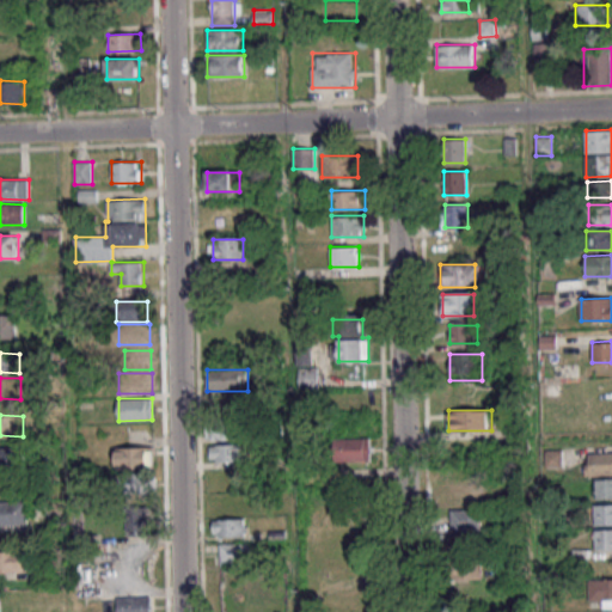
[(245,440),(245,418),(210,418),(210,440),(245,440)]
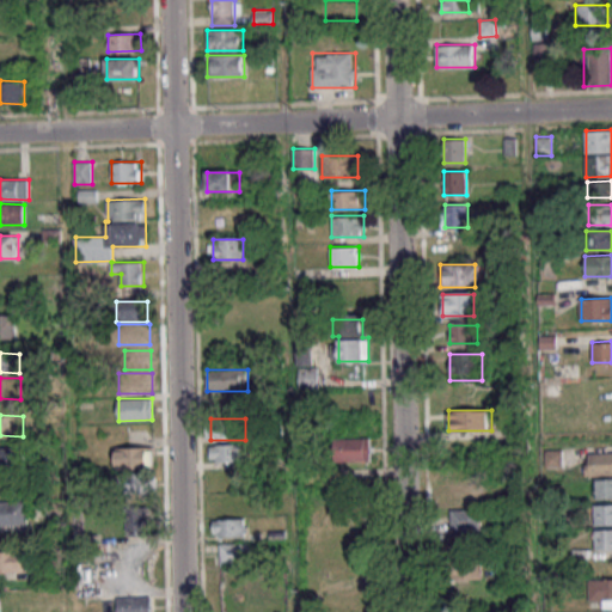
[(369,460),(369,439),(335,439),(335,460),(369,460)]
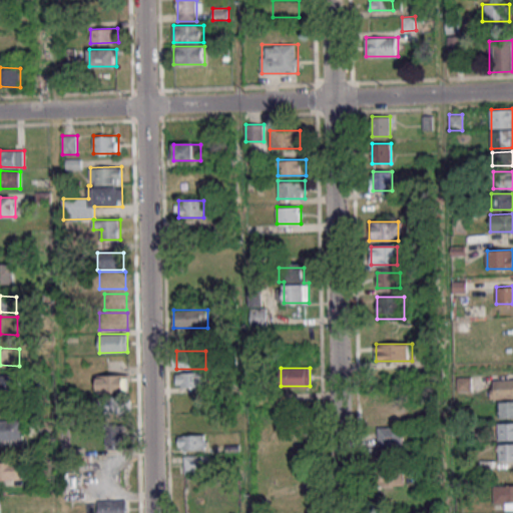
[(204,387),(204,373),(176,373),(176,387),(204,387)]
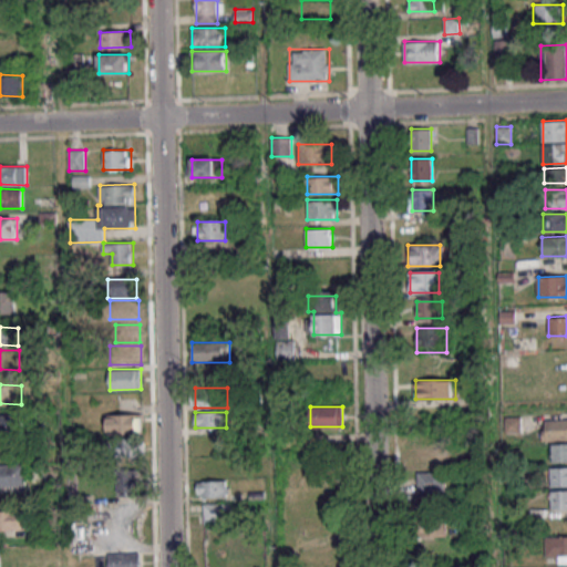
[(107,435),(143,435),(143,414),(107,414),(107,435)]
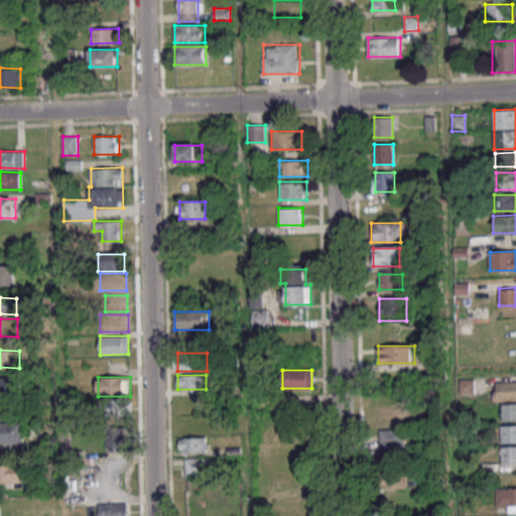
[(0,397),(17,398),(17,378),(0,378),(0,397)]
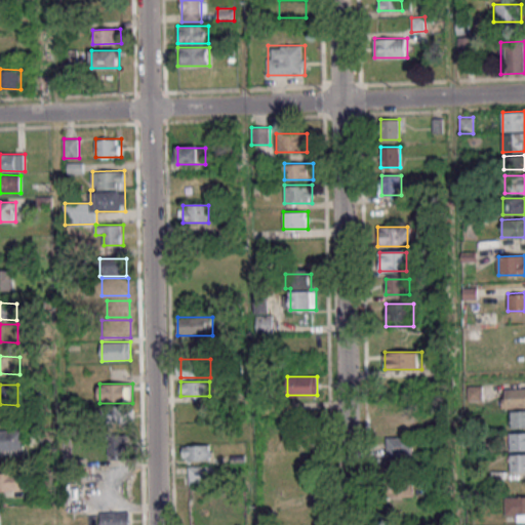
[(524,388),(502,389),(501,407),(524,407),(524,388)]
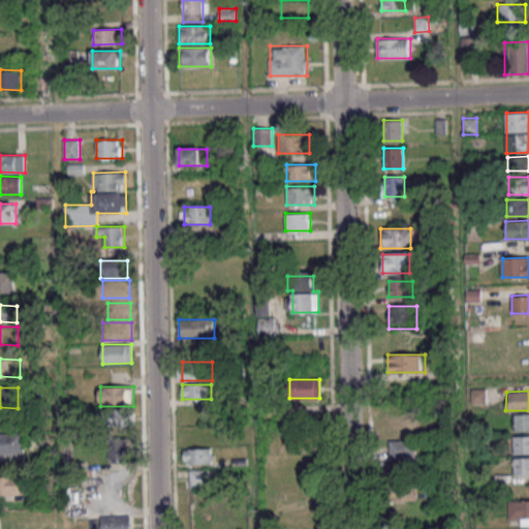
[(133,414),(107,413),(107,425),(133,426),(133,414)]
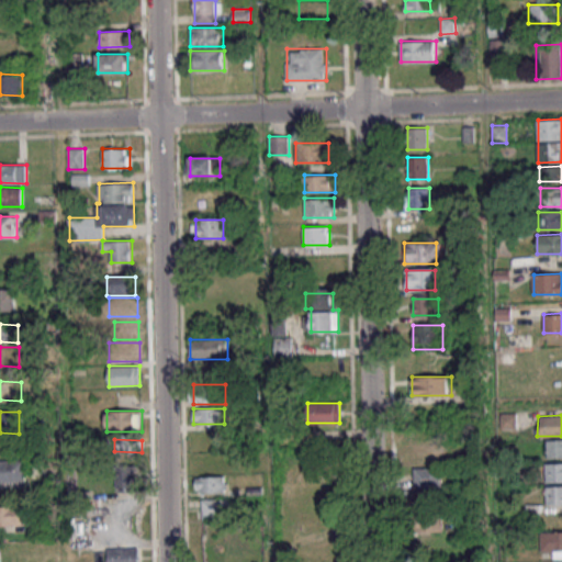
[(561,439),(548,439),(548,458),(561,457),(561,439)]
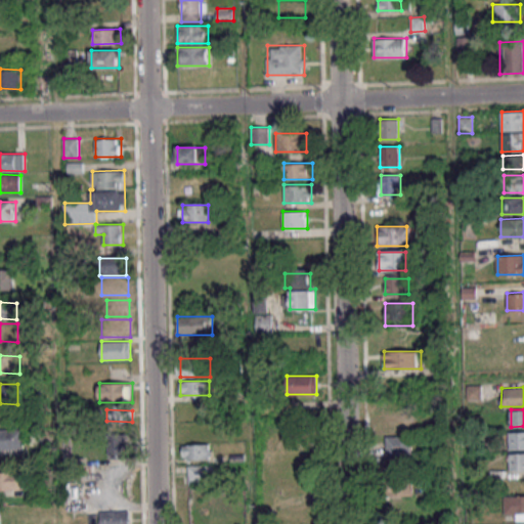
[(382,432),(412,432),(412,415),(382,415),(382,432)]
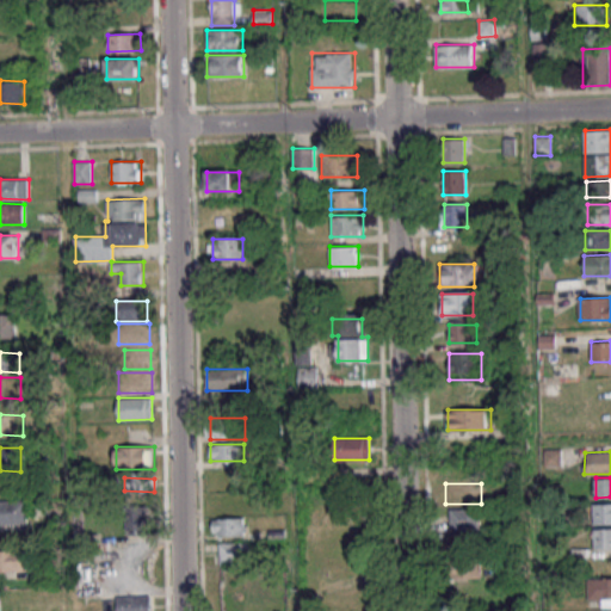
[(28,501),(0,500),(0,524),(28,525),(28,501)]
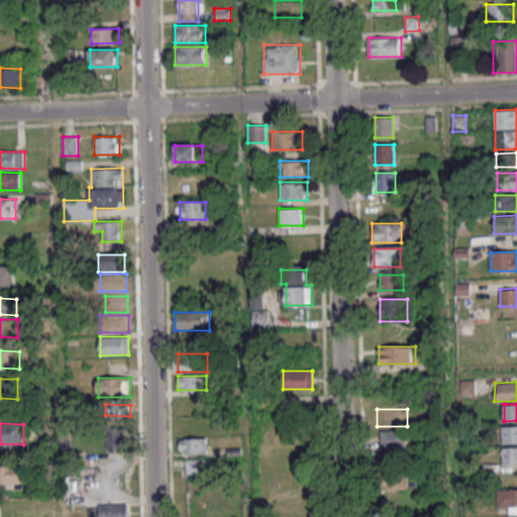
[(502,443),(516,443),(516,426),(502,426),(502,443)]
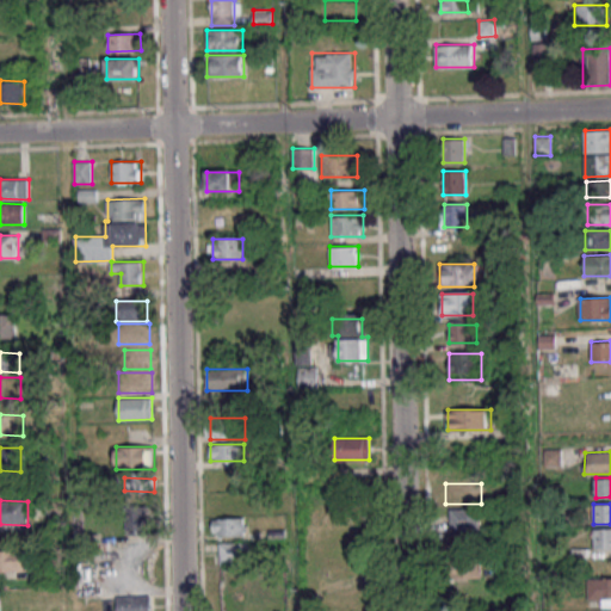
[(125,507),(125,530),(152,530),(150,507),(125,507)]
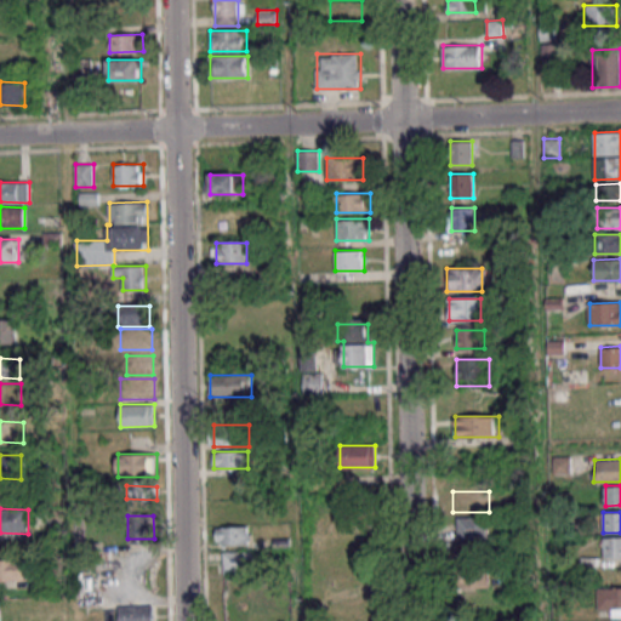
[(488,517),(456,517),(456,539),(488,539),(488,517)]
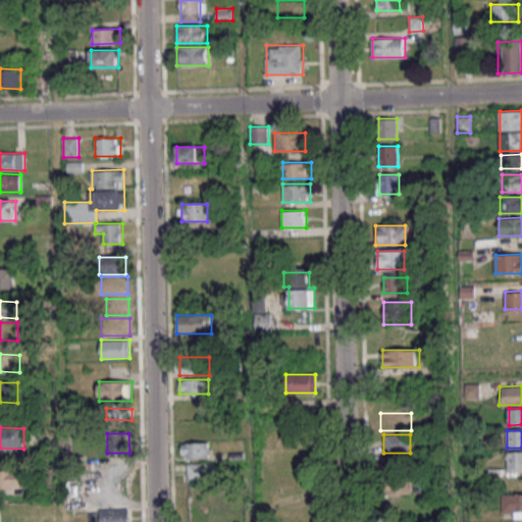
[(209,458),(209,442),(183,442),(183,458),(209,458)]
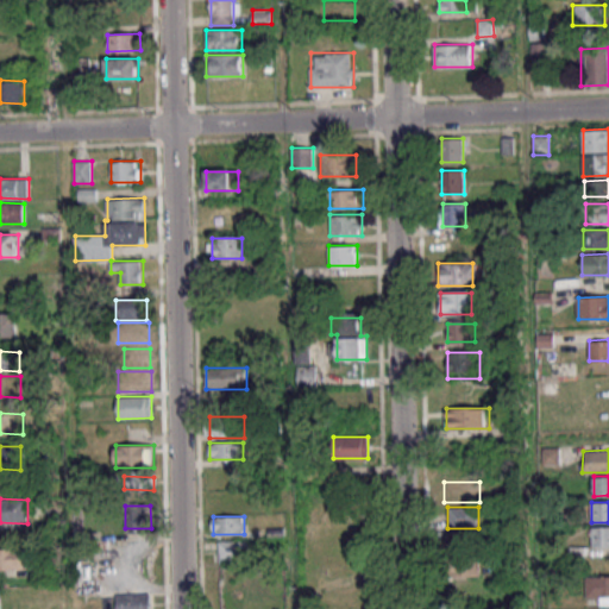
[(608,526),(591,527),(591,546),(608,546),(608,526)]
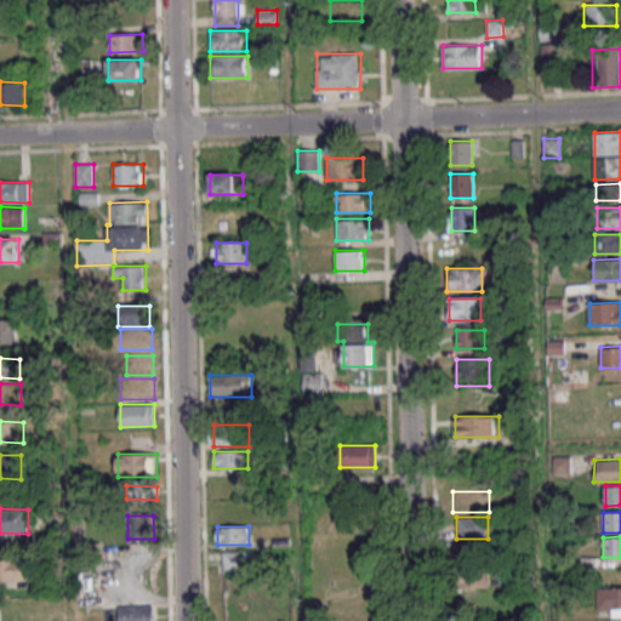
[(488,588),(488,547),(460,547),(460,588),(488,588)]
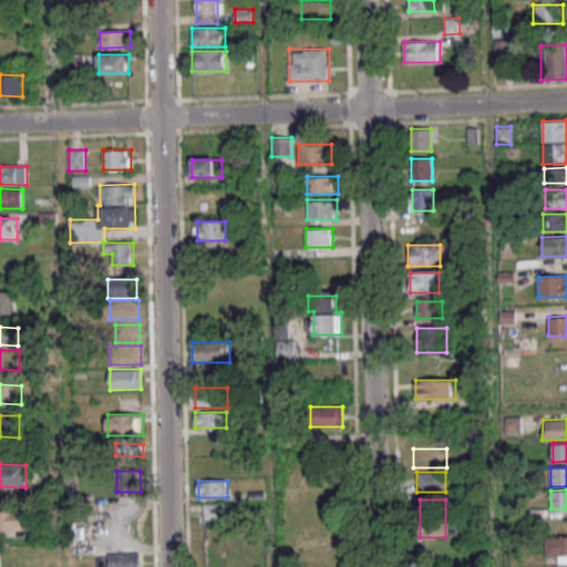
[(203,524),(227,524),(227,503),(203,503),(203,524)]
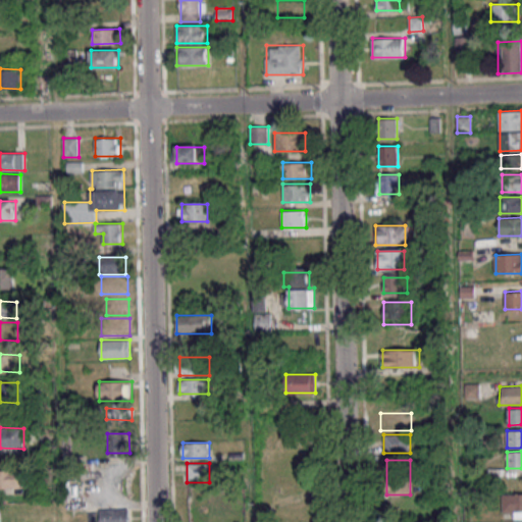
[(23,470),(0,469),(0,487),(23,488),(23,470)]
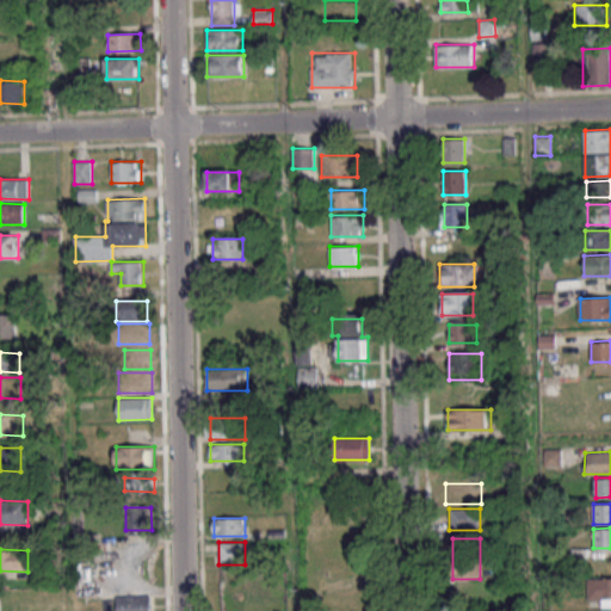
[(588,605),(610,605),(610,576),(588,578),(588,605)]
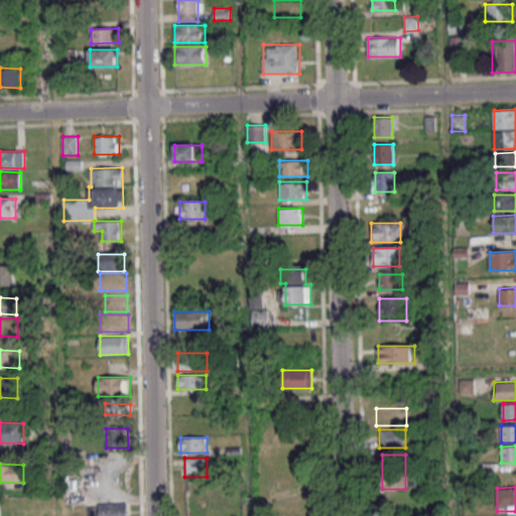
[(128,515),(128,503),(99,503),(98,515),(128,515)]
